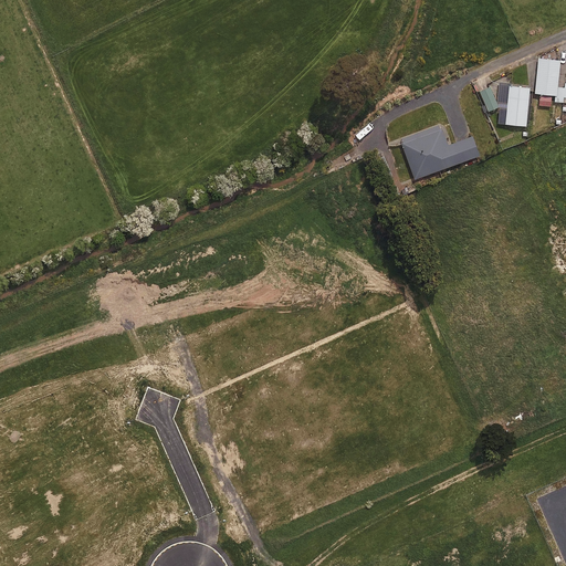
[(565,74),(561,74),(562,58),(537,56),(535,93),(555,94),(555,101),(565,101),(565,74)]
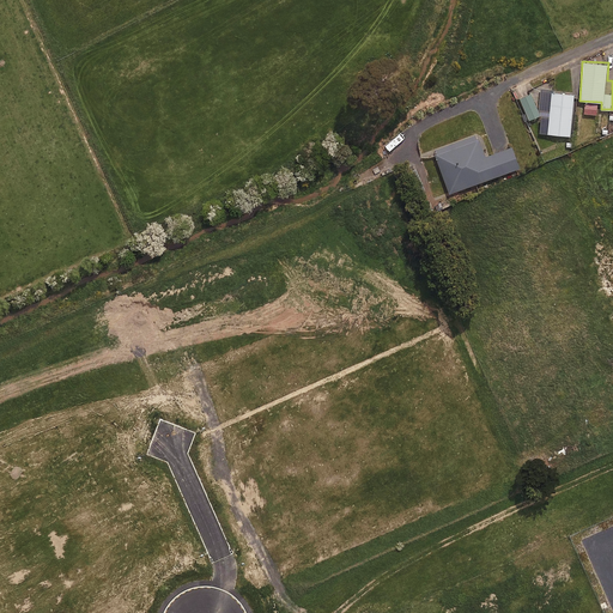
[(544,80),(541,74),(529,80),(532,86),(544,80)]
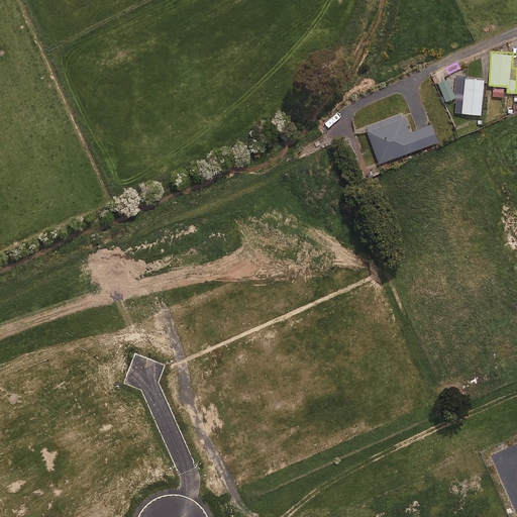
[(447,79),(443,70),(432,75),(436,84),(447,79)]
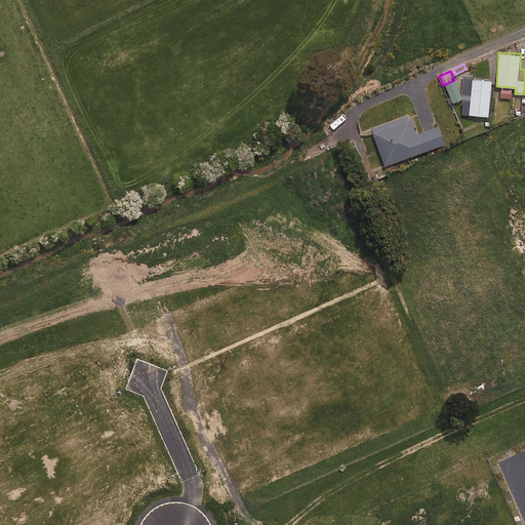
[(492,78),(463,76),(462,93),(465,93),(462,113),(489,115),(492,78)]
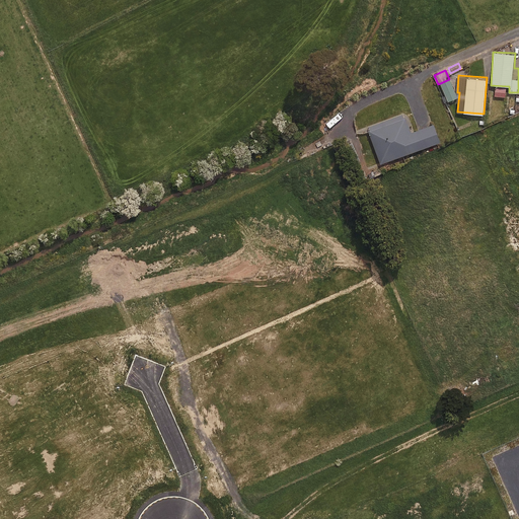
[(457,97),(450,80),(441,84),(448,101),(457,97)]
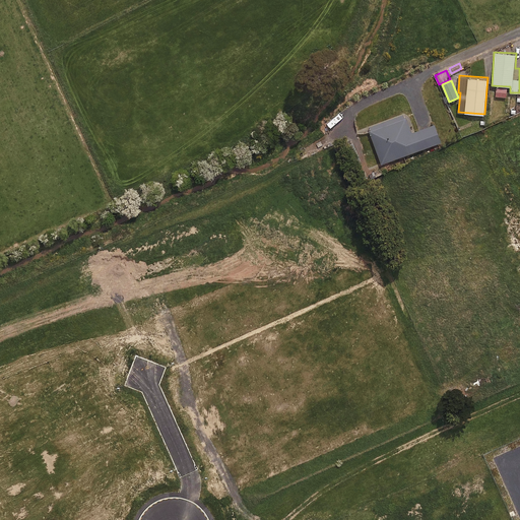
[(507,88),(497,87),(496,95),(506,96),(507,88)]
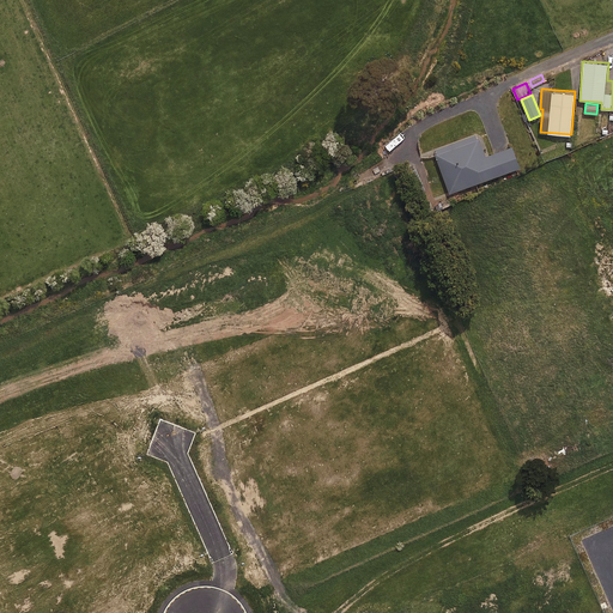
[(486,156),(480,139),(436,155),(450,193),(520,167),(513,146),(486,156)]
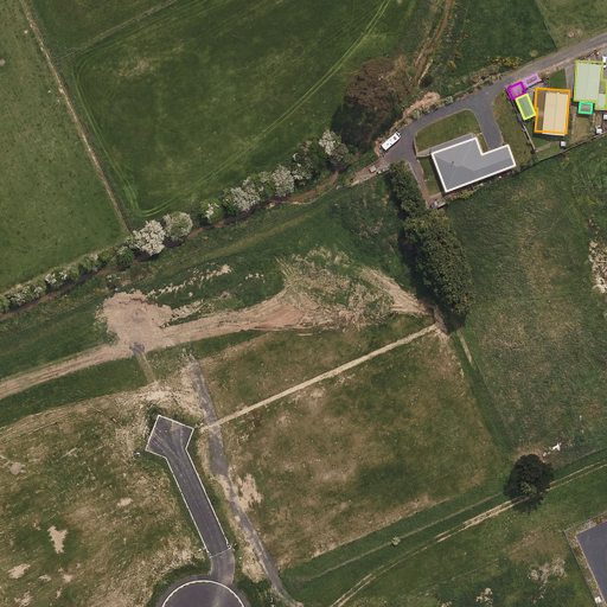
[(585,216),(593,235),(600,232),(590,212),(585,216)]
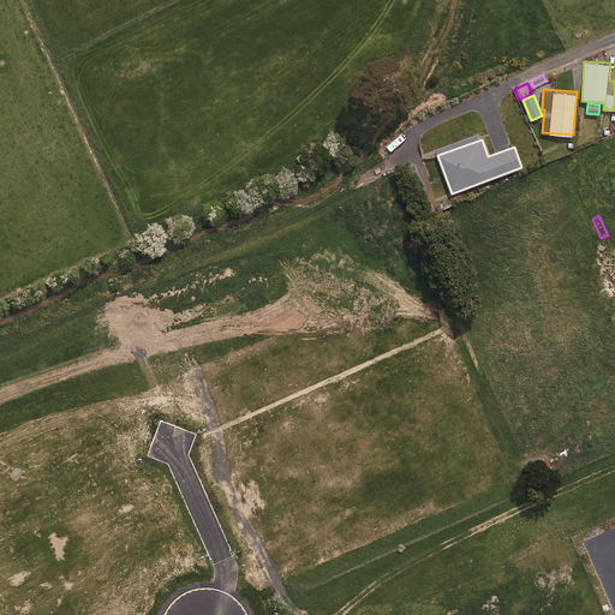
[(601,238),(598,240),(599,244),(597,246),(611,284),(614,281),(614,245),(611,239),(609,240),(608,236),(601,238)]
